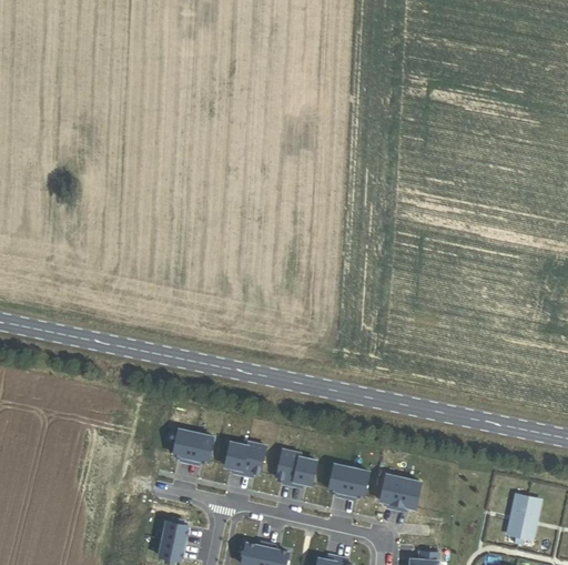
[(212,435),(178,427),(172,453),(181,454),(180,458),(196,463),(198,458),(206,461),(212,435)]
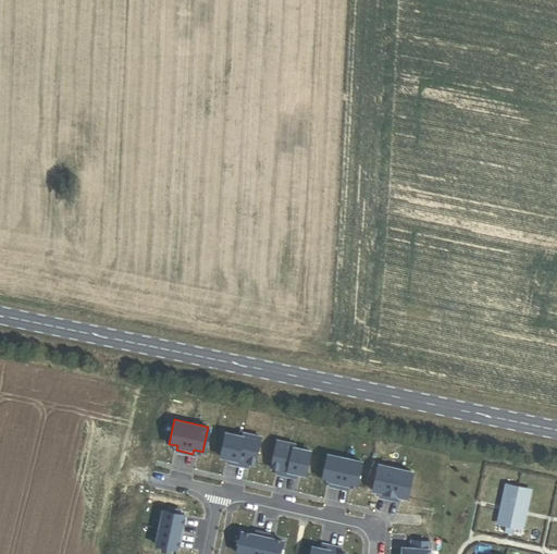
[(242,435),(224,431),(220,455),(229,457),(227,462),(244,465),(245,460),(254,463),(260,435),(243,432),(242,435)]
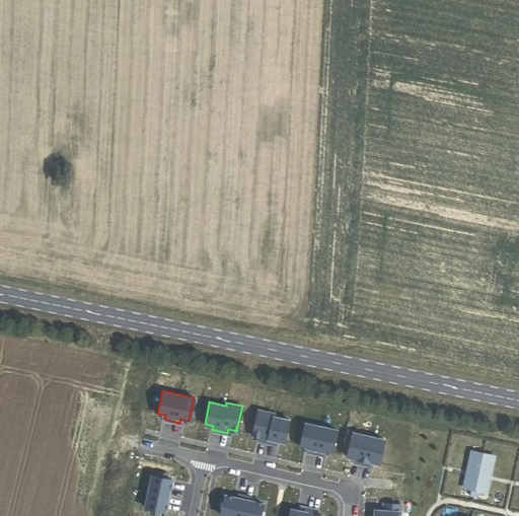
[(275,413),(257,409),(251,434),(260,436),(260,440),(275,443),(275,439),(284,441),(288,419),(274,416),(275,413)]
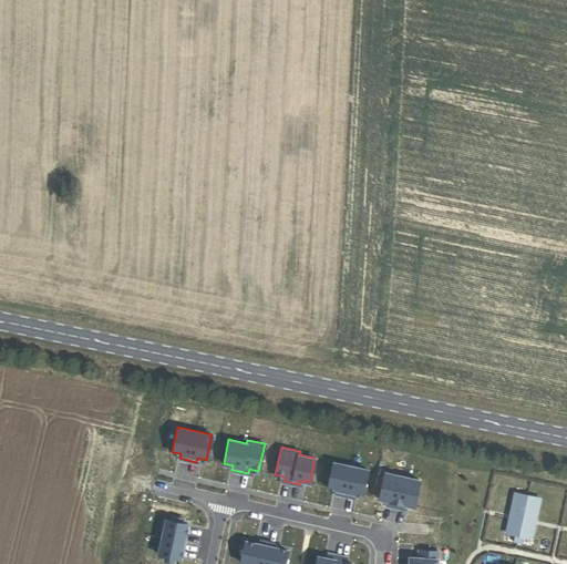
[(368,469),(332,461),(327,486),(336,489),(336,493),(352,496),(352,492),(362,494),(368,469)]
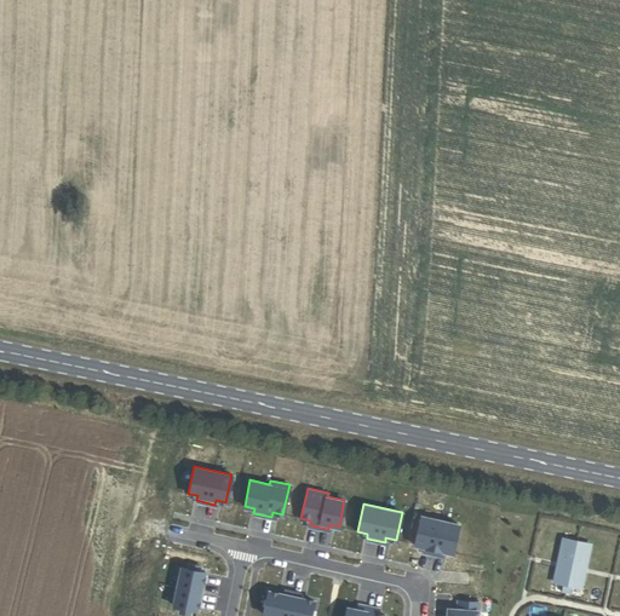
[(458,523),(420,514),(414,543),(424,546),(423,551),(432,553),(441,554),(442,550),(452,552),(458,523)]
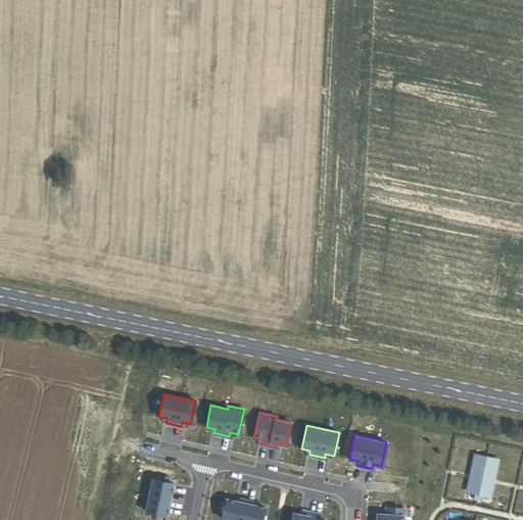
[(484,493),(492,458),(470,453),(462,488),(469,490),(477,491),(484,493)]
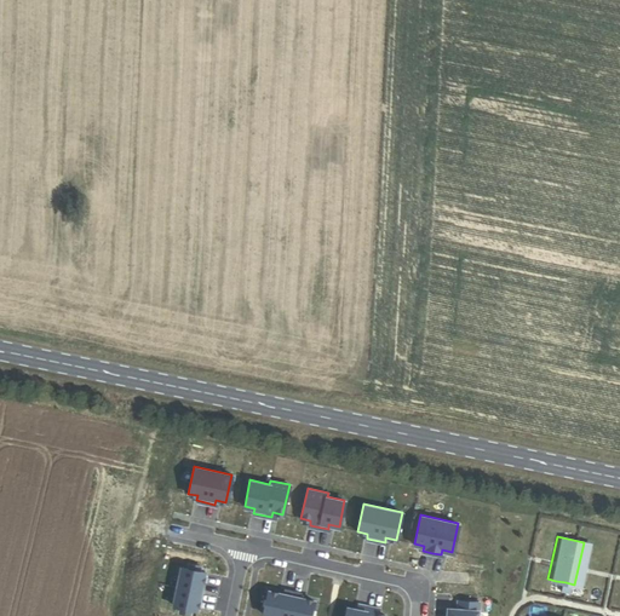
[(188,568),(181,566),(172,604),(179,606),(178,611),(189,612),(190,608),(196,609),(205,571),(197,570),(199,564),(189,562),(188,568)]
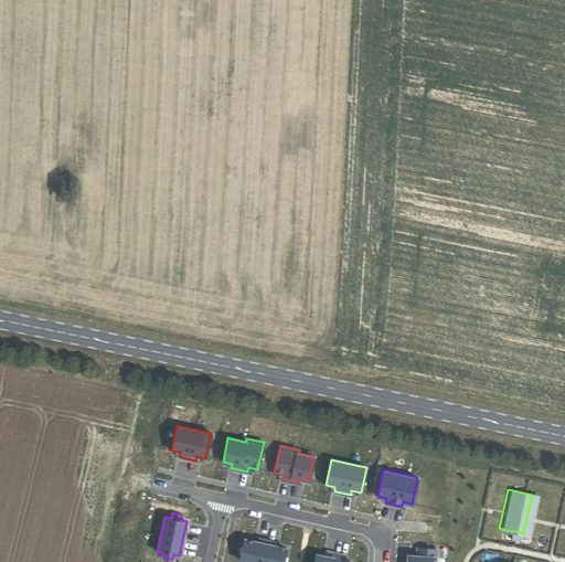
[(244,538),(240,559),(252,561),(283,561),(286,547),(273,544),(274,539),(258,536),(257,541),(244,538)]
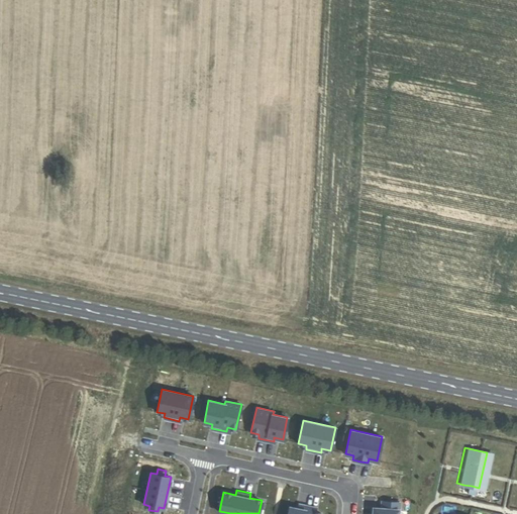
[(381,507),(373,507),(372,513),(398,513),(399,501),(381,500),(381,507)]
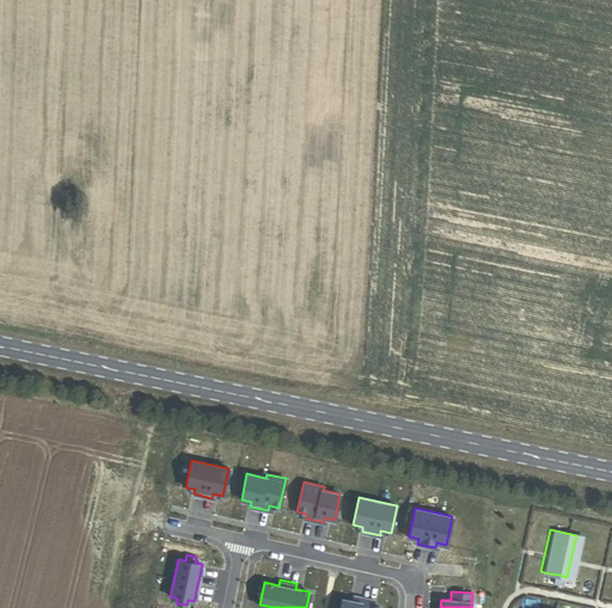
[(352,601),(342,599),(340,607),(379,607),(380,606),(369,605),(371,600),(353,595),(352,601)]
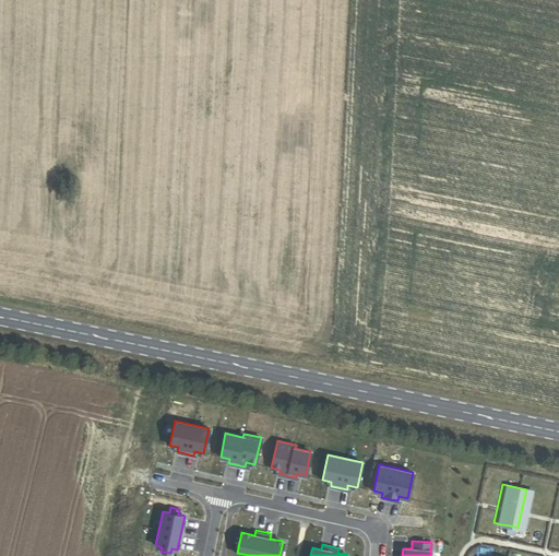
All buildings are outlined.
